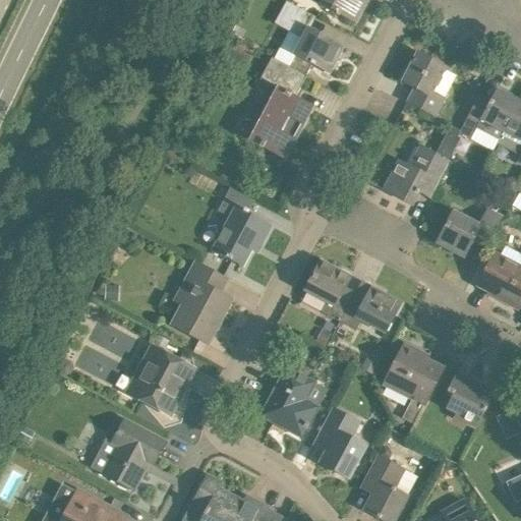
[(319,6),(354,24),(366,0),(309,0),(310,0),(319,5),(319,6)]
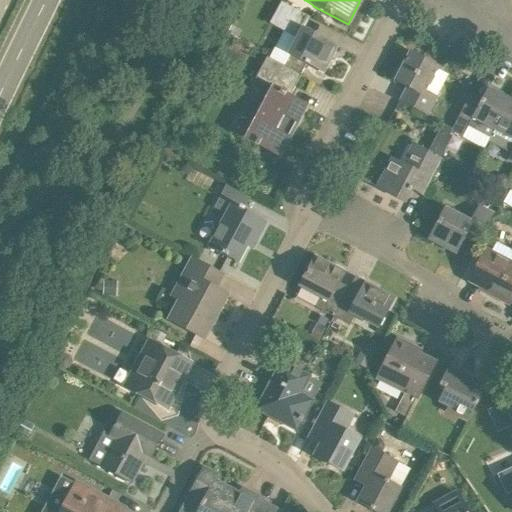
[(305,65),(322,74),(336,47),(299,27),(305,15),(280,2),(268,24),(297,39),(283,67),(300,76),(305,65)]
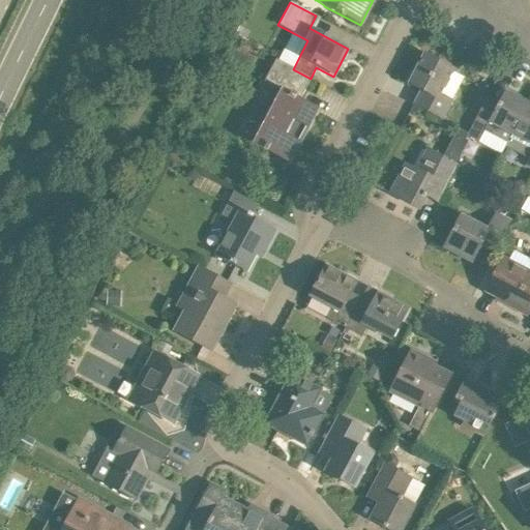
[(421,91),(414,106),(443,121),(463,83),(451,77),(454,71),(424,55),(409,85),(421,91)]
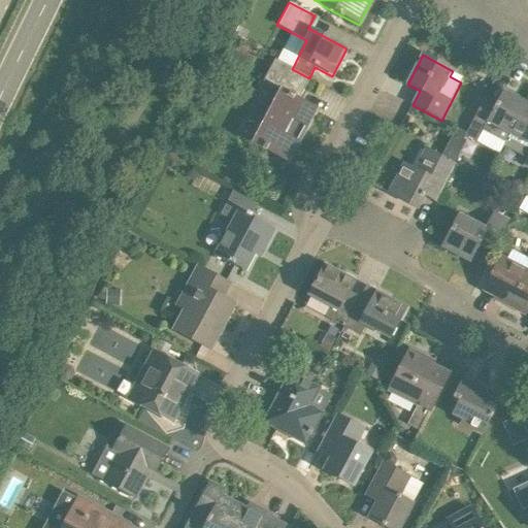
[(248,139),(287,160),(314,110),(297,101),(309,78),(292,69),(274,60),(250,106),(262,112),(248,139)]
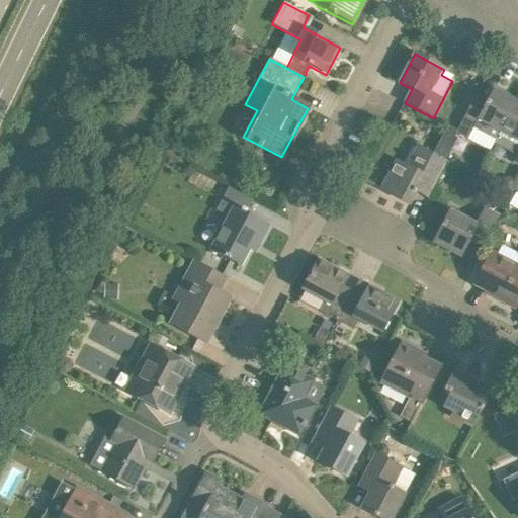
[(466,140),(472,128),(496,141),(516,102),(493,90),(487,102),(476,97),(456,134),(466,140)]
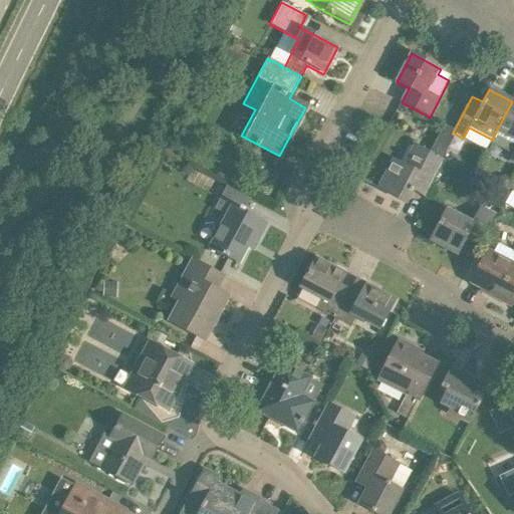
[(490,144),(500,149),(512,155),(508,162),(513,165),(513,101),(512,101),(492,140),(490,144)]
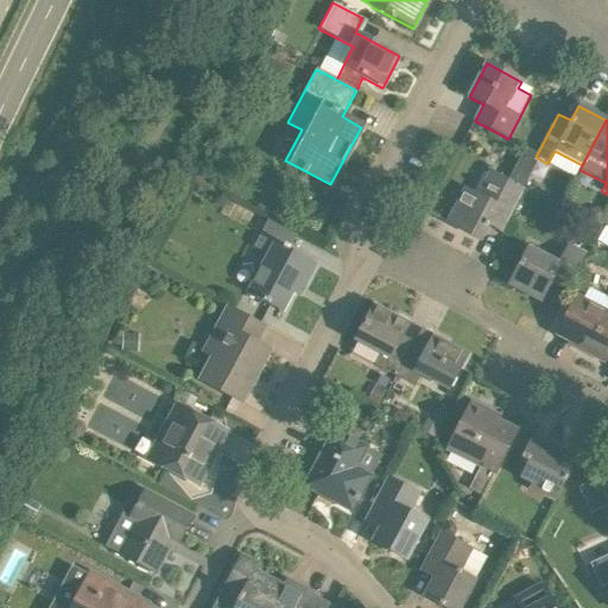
[(448,223),(479,240),(493,214),(507,221),(524,189),(533,152),(524,149),(507,181),(488,171),(476,194),(466,189),(448,223)]
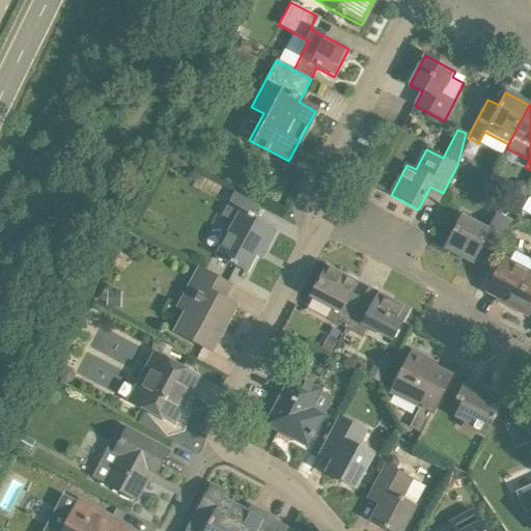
[(515,185),(511,192),(523,198),(529,187),(522,183),(515,185)]
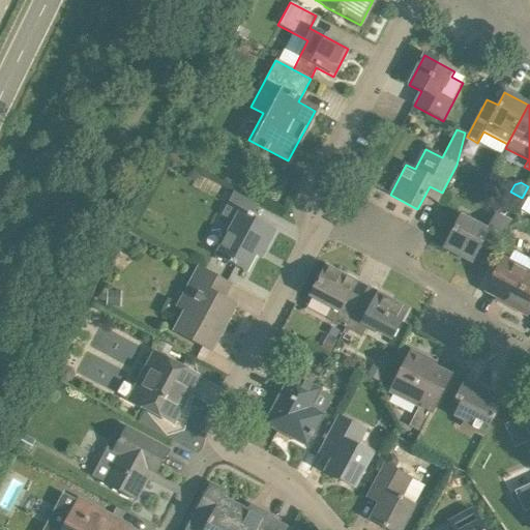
[(245,273),(261,245),(266,247),(275,231),(252,218),(259,206),(234,193),(221,215),(232,222),(213,256),(245,273)]
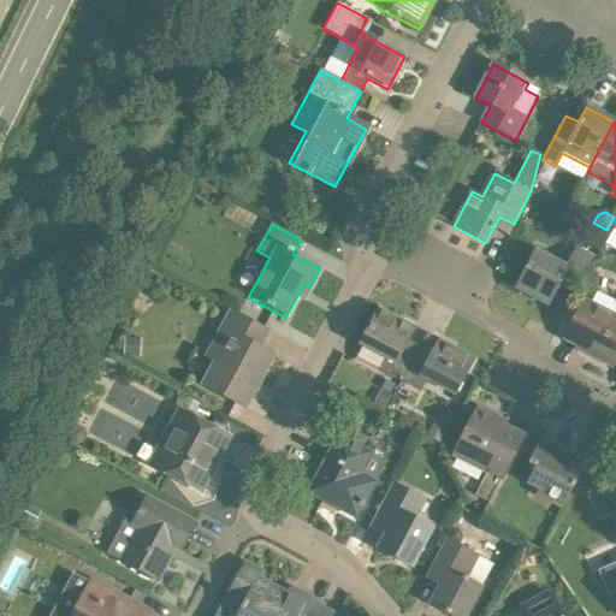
[(566,266),(535,250),(516,289),(548,304),(560,284),(576,292),(594,256),(575,247),(566,266)]
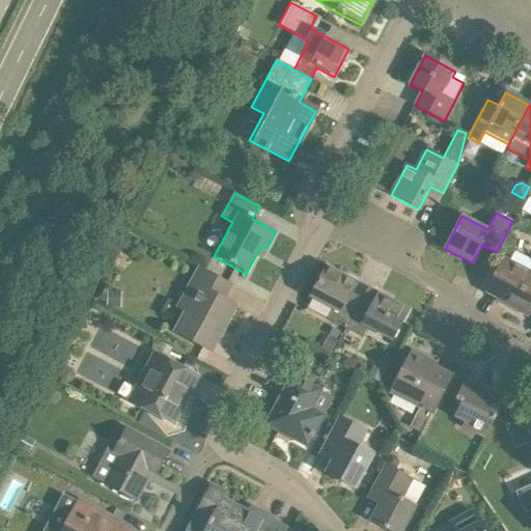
[(512,227),(519,230),(525,229),(528,222),(518,217),(512,227)]
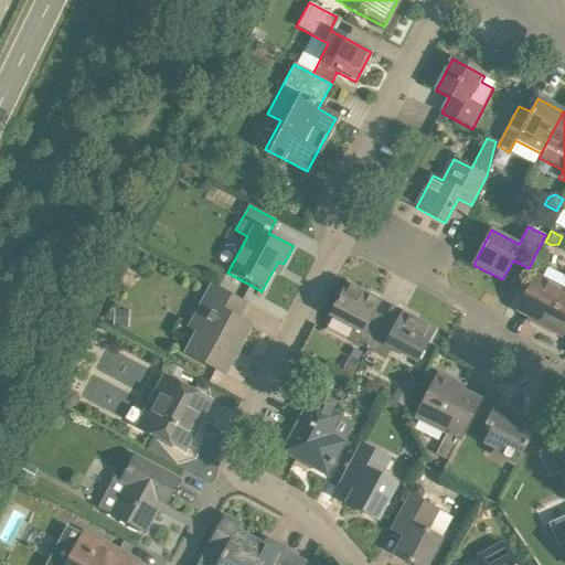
[(519,311),(531,317),(530,319),(561,336),(564,327),(564,288),(537,275),(519,311)]
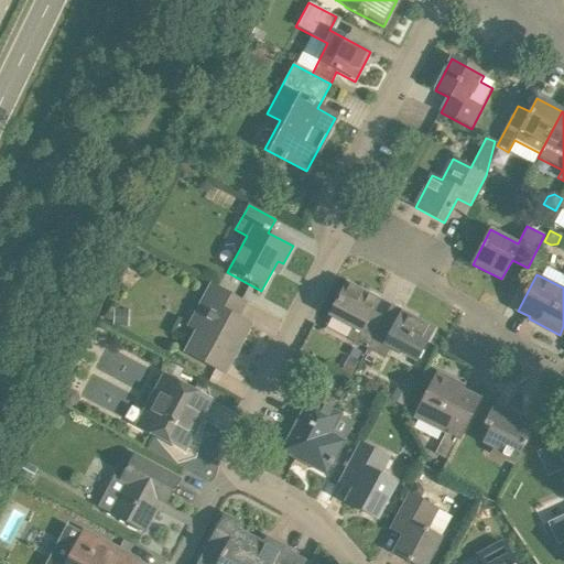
[(183,353),(224,375),(250,325),(237,318),(245,303),(209,283),(186,327),(194,332),(183,353)]
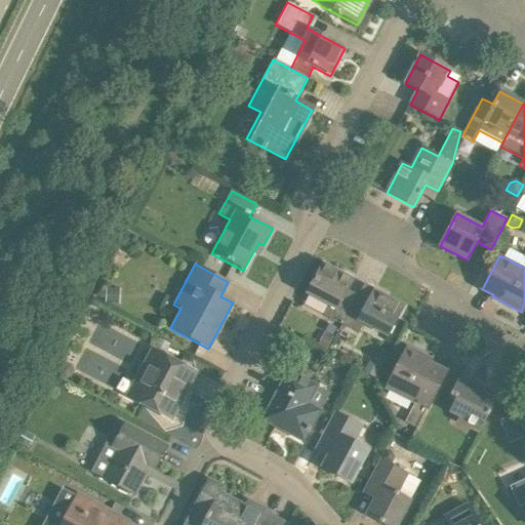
[(351,280),(322,266),(307,295),(328,307),(323,316),(342,326),(358,296),(346,290),(351,280)]
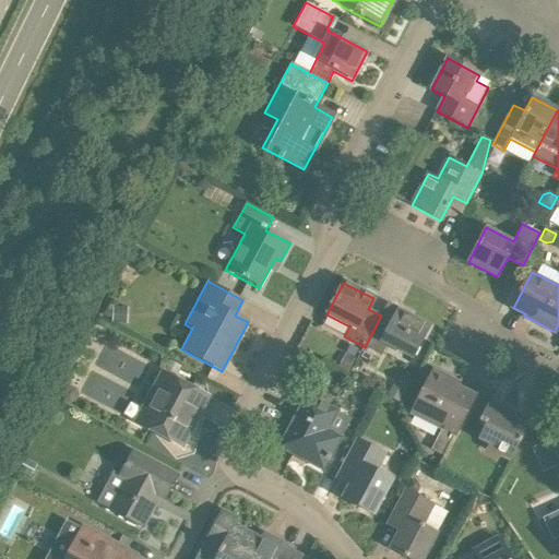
[(127,324),(128,308),(113,308),(113,323),(127,324)]
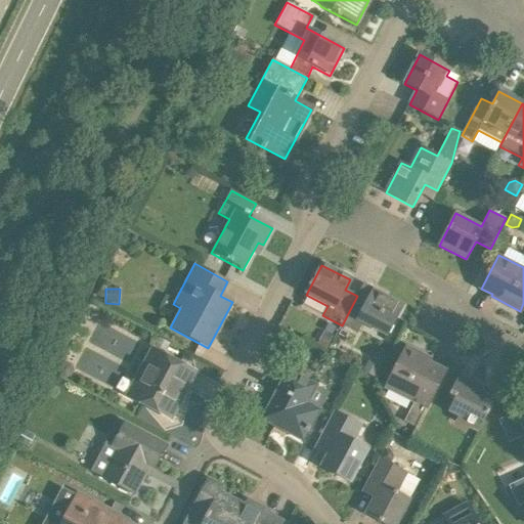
[(361,325),(385,338),(401,306),(373,292),(367,301),(357,296),(342,325),(357,334),(361,325)]
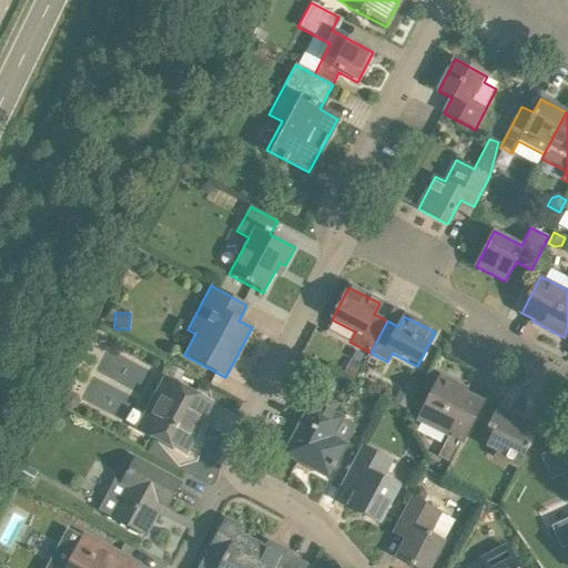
[(355,351),(352,359),(359,364),(364,355),(355,351)]
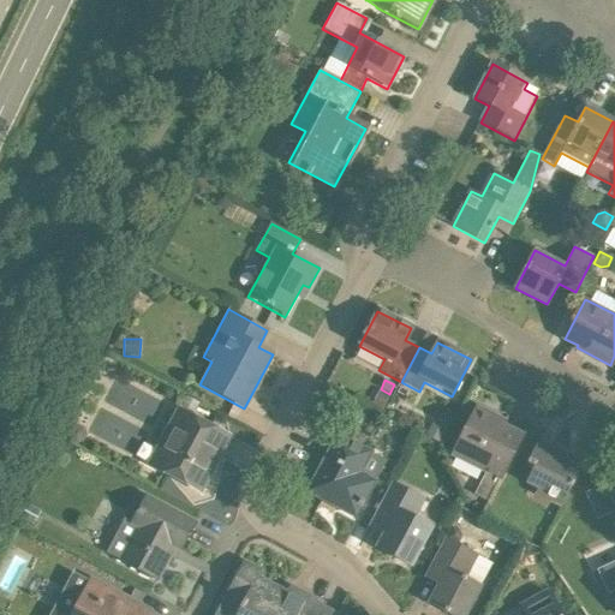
[(383,411),(390,395),(380,390),(372,406),(383,411)]
